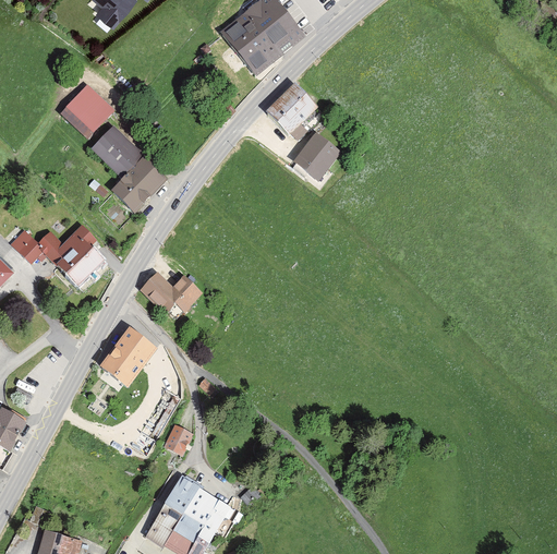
[(95,0),(101,5),(97,12),(112,25),(133,0),(95,0)]
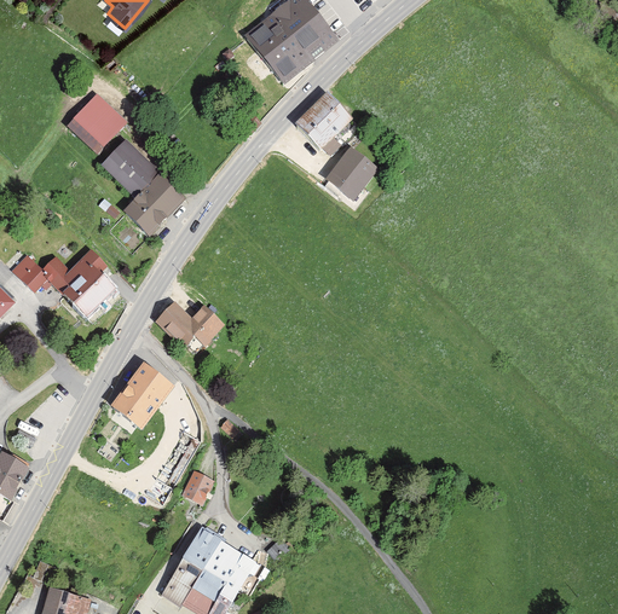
[(286,84),(340,39),(306,0),(286,0),(244,35),(286,84)]
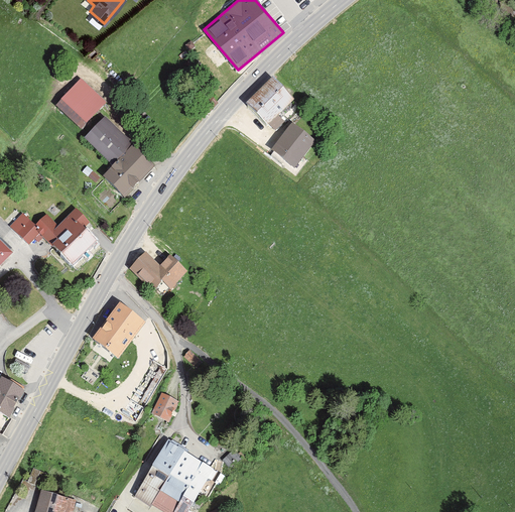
[(295,99),(273,77),(247,104),(269,126),(295,99)]
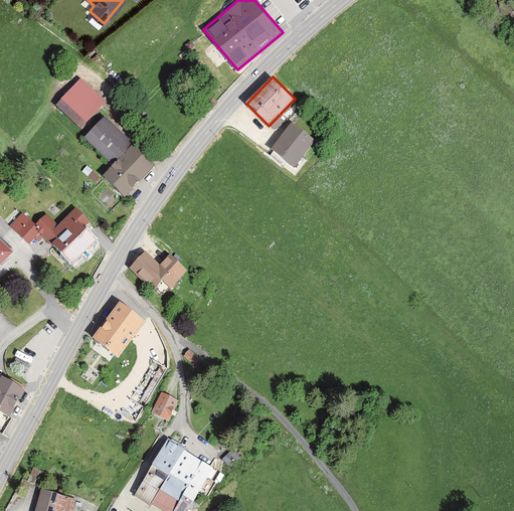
[(55,106),(80,128),(105,101),(79,77),(55,106)]
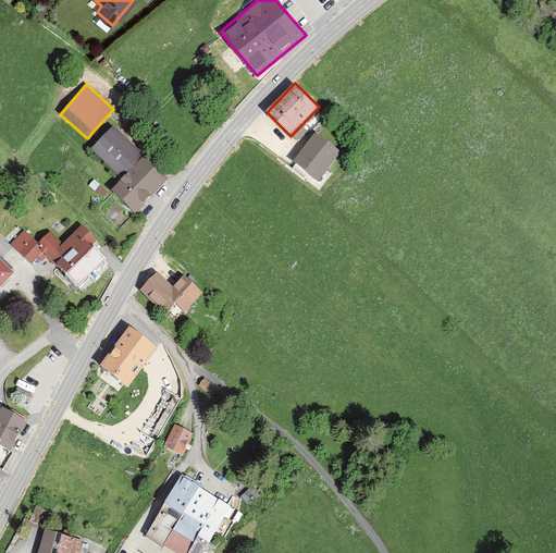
[(90,149),(122,180),(111,192),(135,213),(167,179),(113,126),(90,149)]
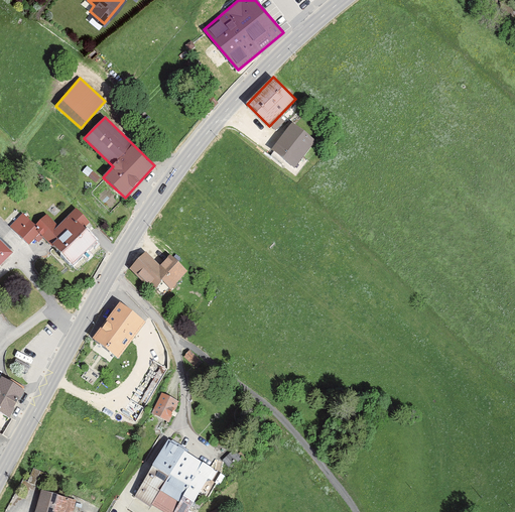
[(293,167),(316,140),(294,122),(271,149),(293,167)]
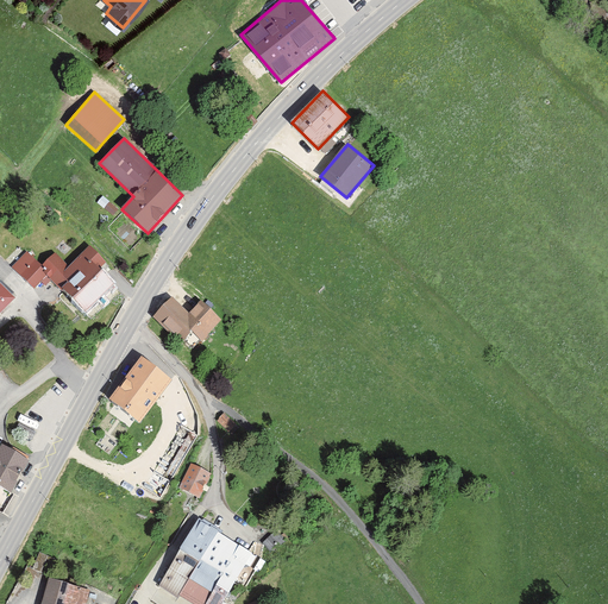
[(114,284),(102,274),(111,265),(89,244),(69,265),(55,251),(42,264),(26,249),(8,264),(31,288),(45,274),(86,314),(114,284)]
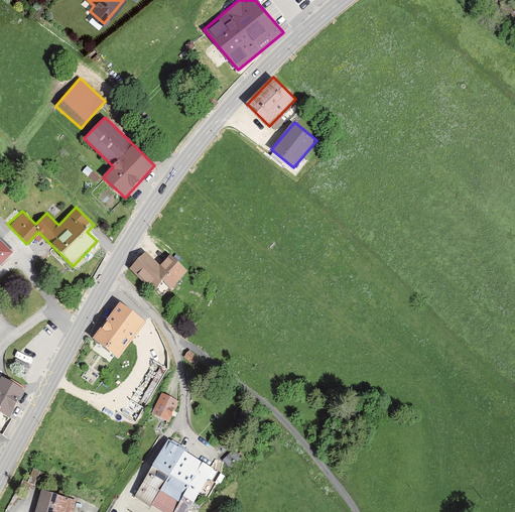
[(0,265),(13,251),(0,239),(0,265)]
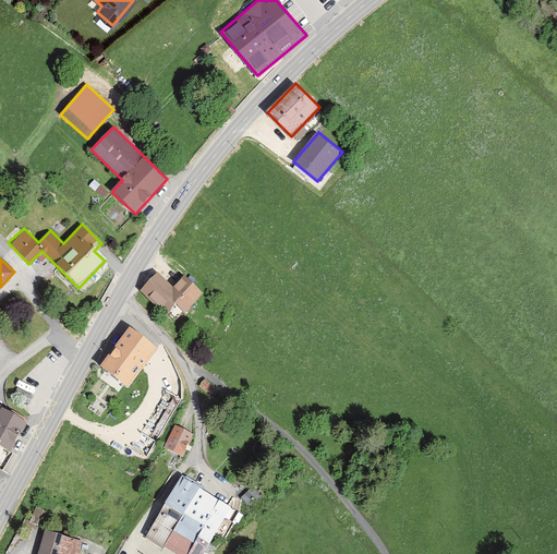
[(165,314),(174,304),(184,313),(202,292),(183,277),(172,289),(156,273),(138,290),(165,314)]
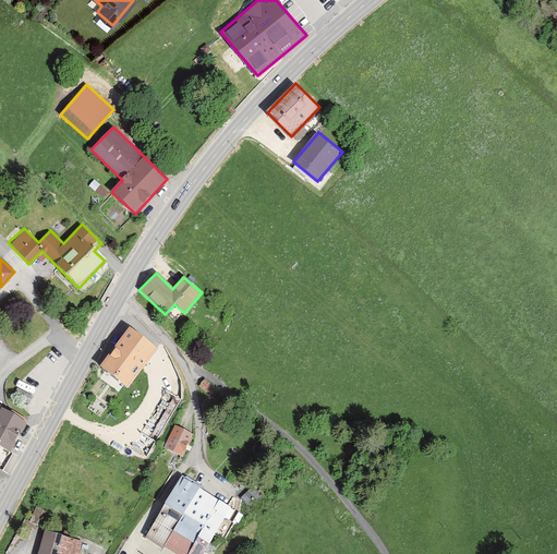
[(128,388),(158,348),(130,327),(99,368),(128,388)]
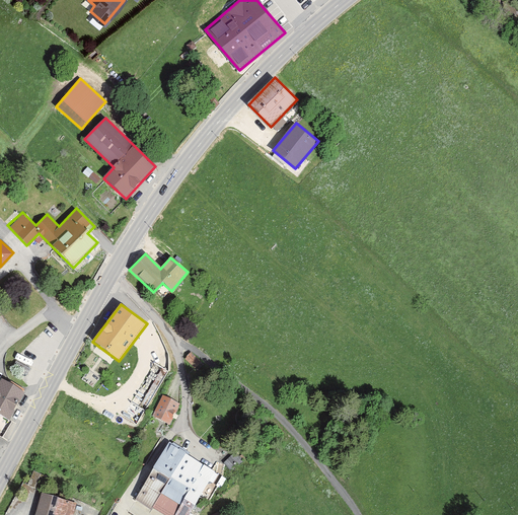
[(11,420),(10,420),(25,392),(0,379),(0,431),(3,433),(11,420)]
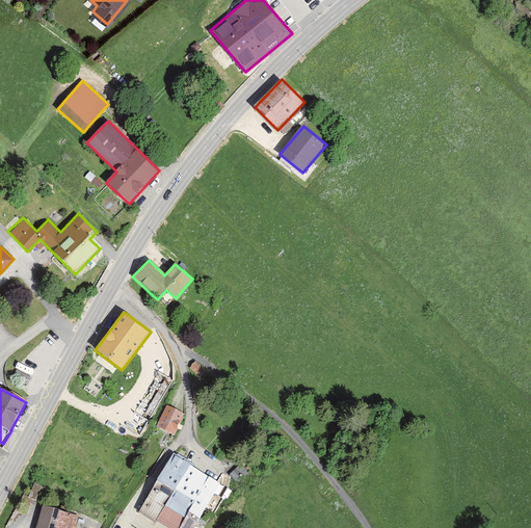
[(173,436),(183,413),(165,404),(154,426),(173,436)]
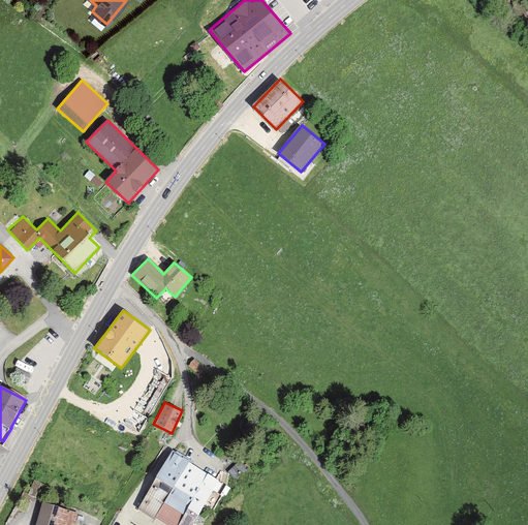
[(155,477),(182,494),(197,467),(172,451),(155,477)]
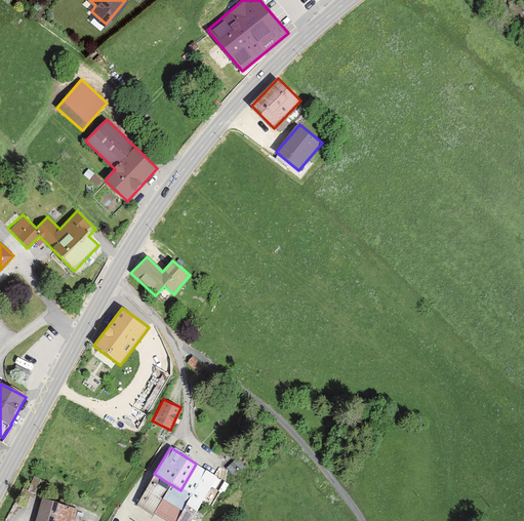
[(249,471),(234,455),(222,468),(237,483),(249,471)]
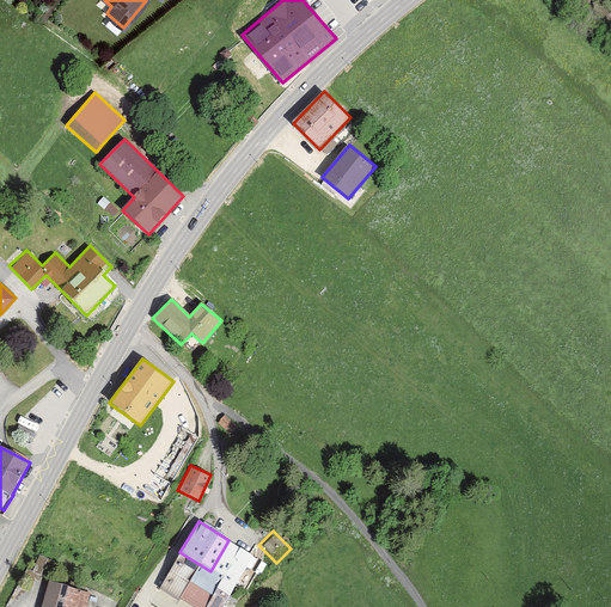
[(228,540),(211,571),(236,587),(255,556),(228,540)]
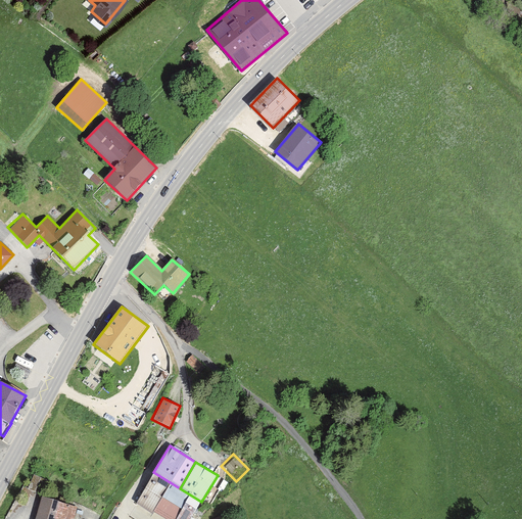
[(161,518),(180,488),(153,472),(136,502),(161,518)]
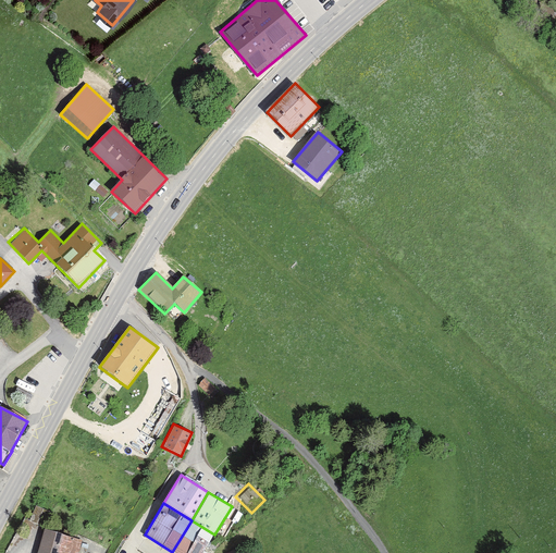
[(202,552),(214,535),(192,520),(172,552),(174,552),(202,552)]
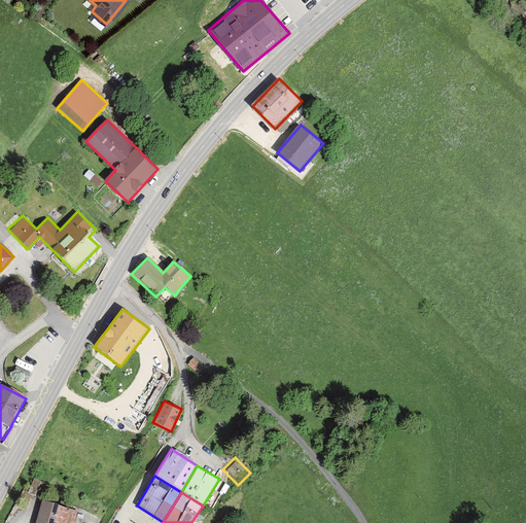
[(73,522),(77,510),(41,499),(34,522),(73,522)]
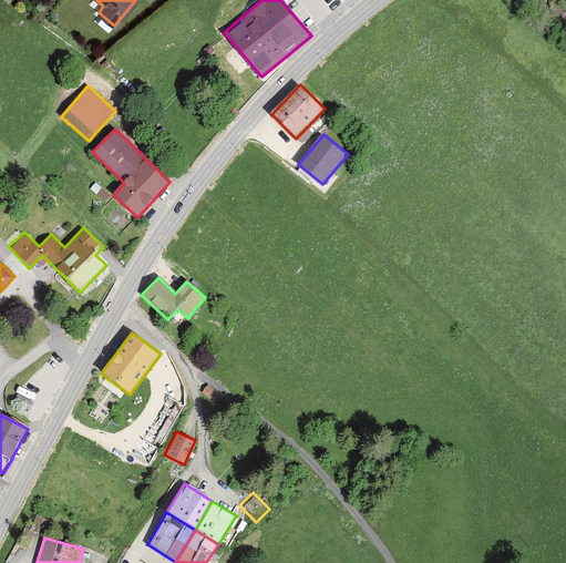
All buildings are outlined.
